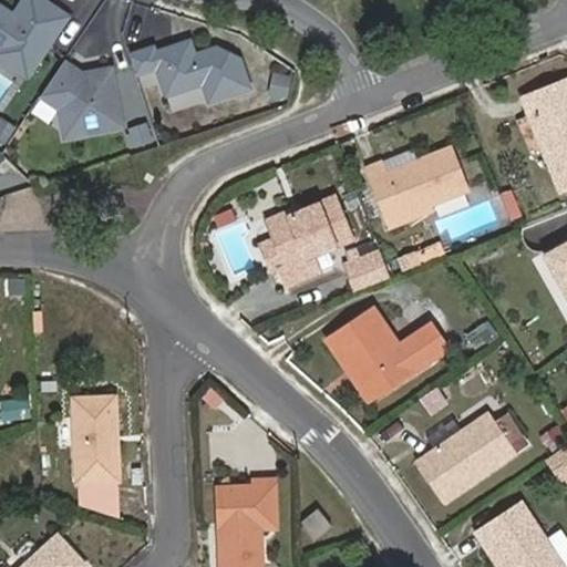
[(44,0),(17,0),(11,12),(0,6),(0,62),(32,79),(66,11),(44,0)]
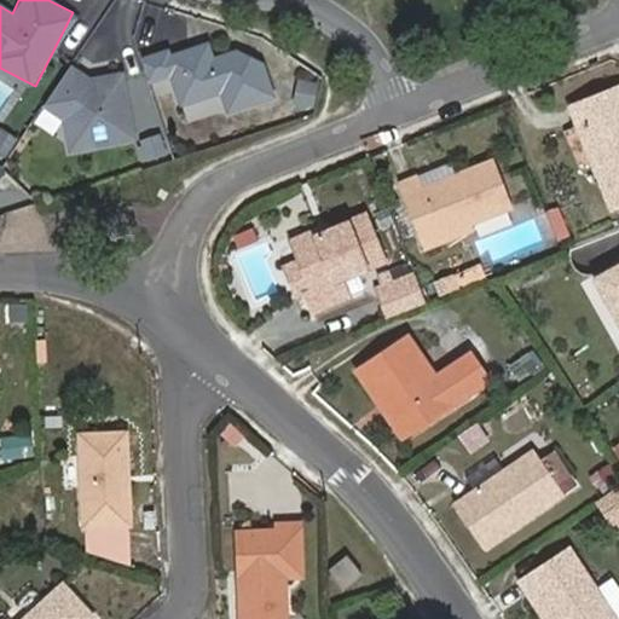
[(208,44),(138,56),(143,87),(126,91),(134,138),(158,134),(150,84),(174,80),(180,119),(270,104),(260,48),(210,57),(208,44)]
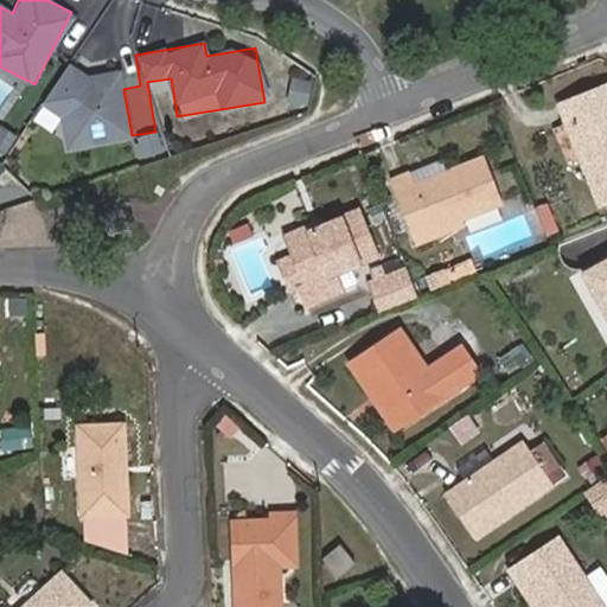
[(58,125),(64,153),(133,140),(117,66),(42,81),(51,126),(58,125)]
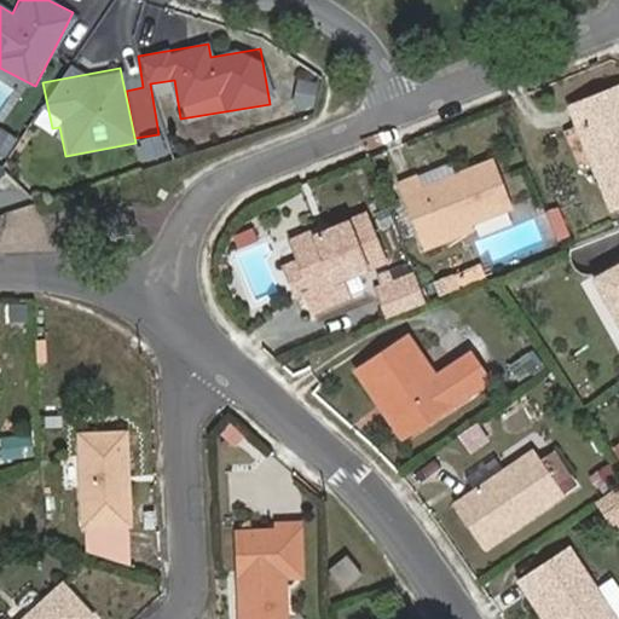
[(318,85),(293,80),(288,105),(312,110),(318,85)]
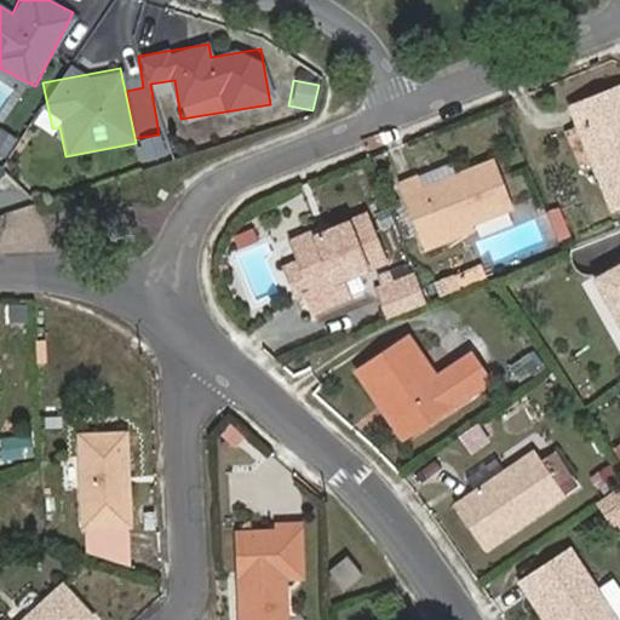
[(0,110),(12,90),(0,82),(0,110)]
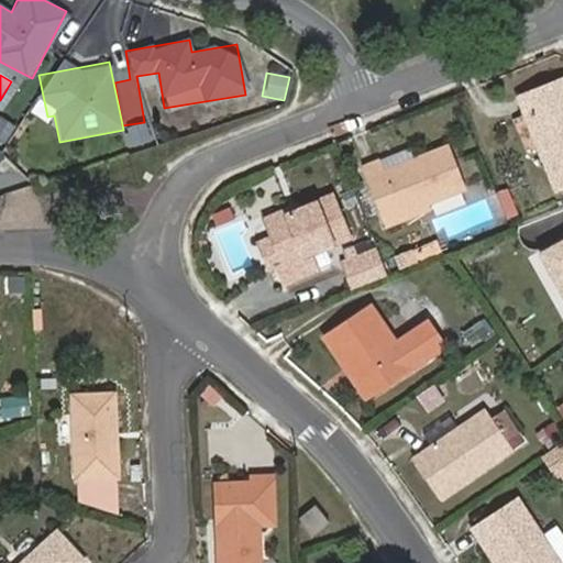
[(562,83),(528,96),(562,189),(562,188),(562,83)]
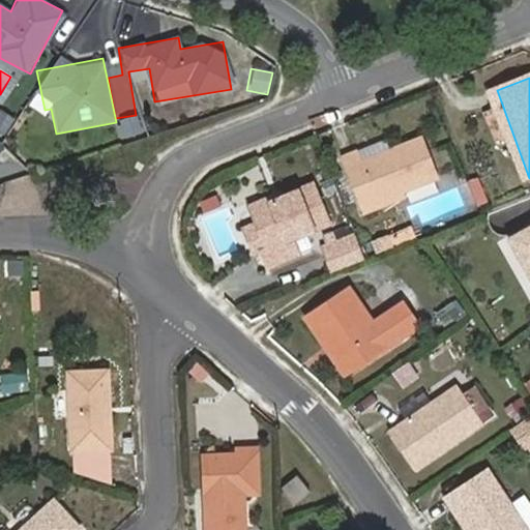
[(0,133),(4,136),(11,117),(0,112),(0,133)]
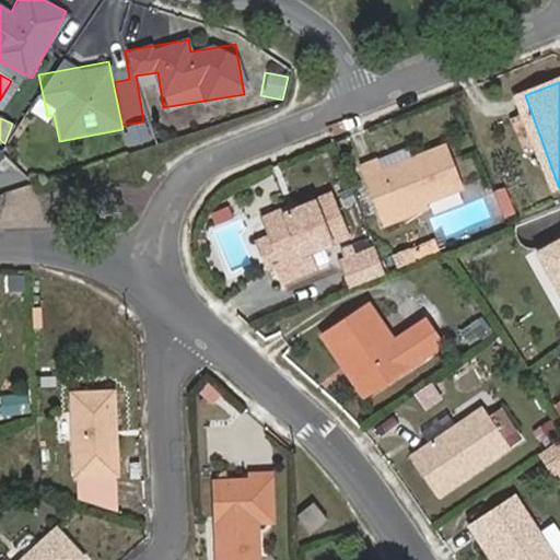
[(121,125),(127,148),(151,142),(146,119),(121,125)]
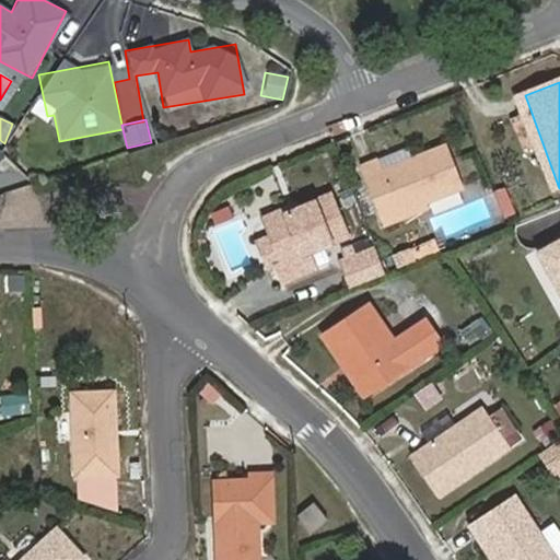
[(404,209),(432,198),(469,184),(454,142),(386,168),(382,156),(368,162),(389,222),(406,216),(404,209)]
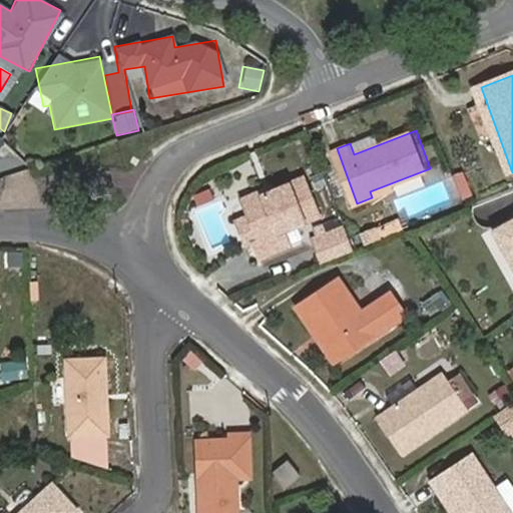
[(335,170),(324,173),(331,200),(341,198),(335,170)]
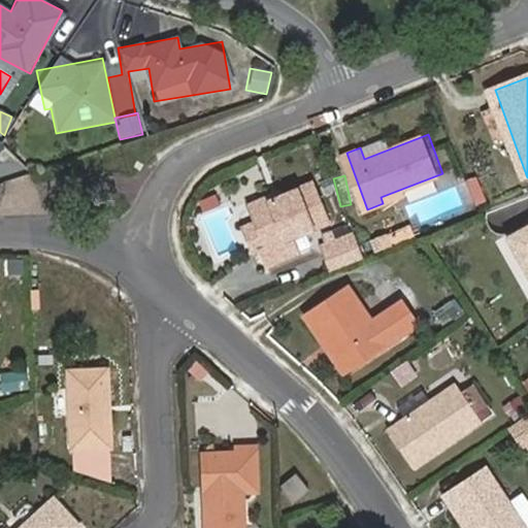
[(465,180),(473,205),(484,202),(476,177),(465,180)]
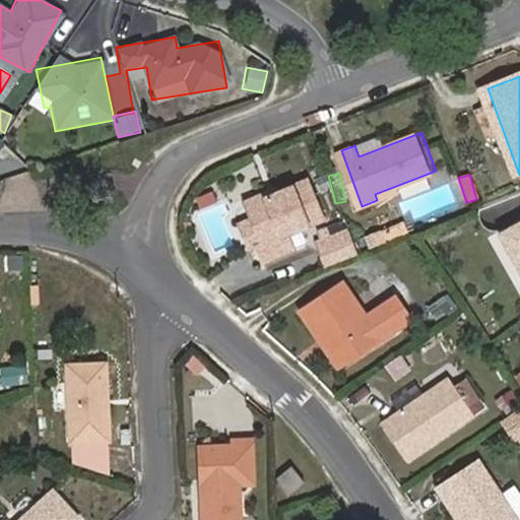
[(267,241),(261,244),(268,258),(297,246),(291,233),(327,217),(312,179),(281,191),(253,203),(258,217),(267,241)]
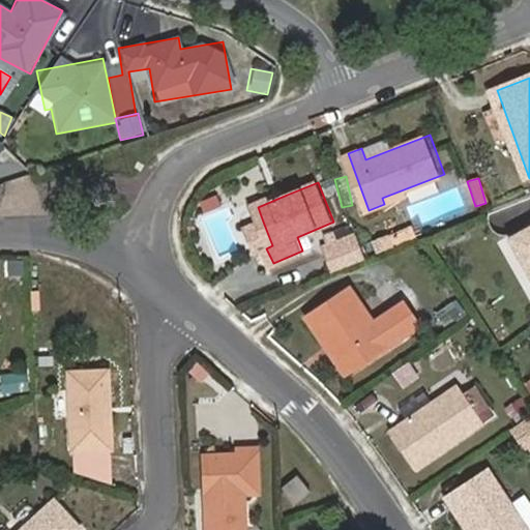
[(411,193),(409,187),(382,198),(384,204),(411,193)]
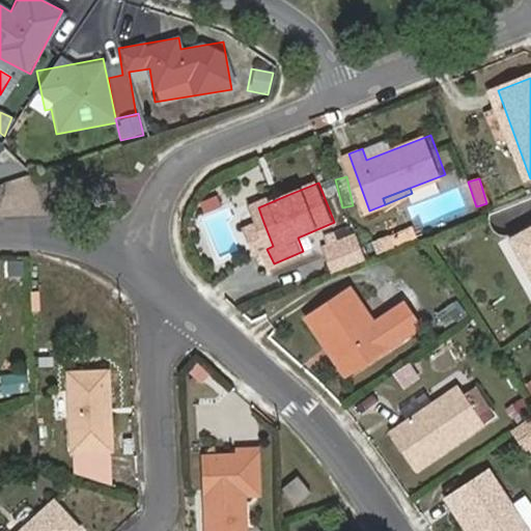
[(258,207),(287,195),(286,190),(255,201),(258,207)]
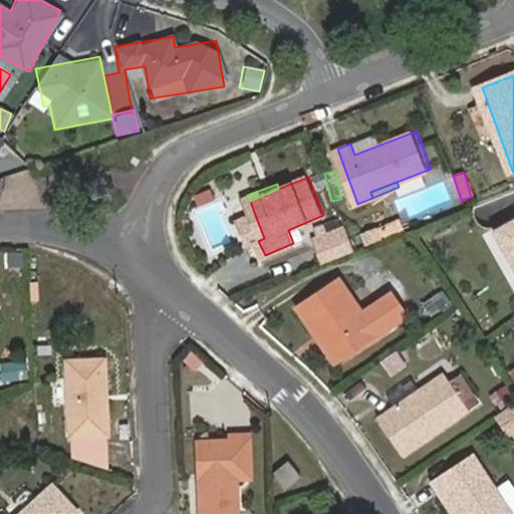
[(255,242),(258,241),(264,238),(255,215),(245,218),(255,242)]
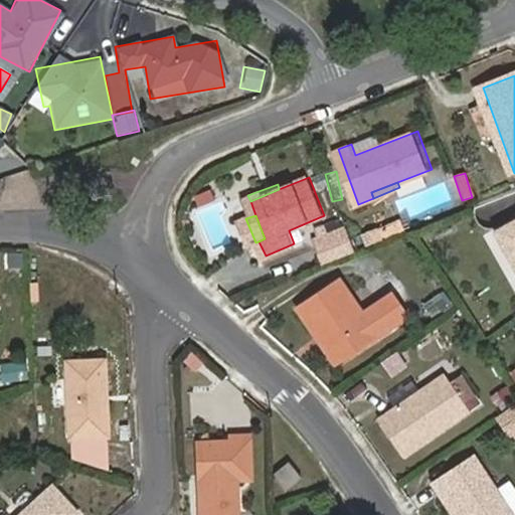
[(362,235),(366,244),(410,227),(406,218),(362,235)]
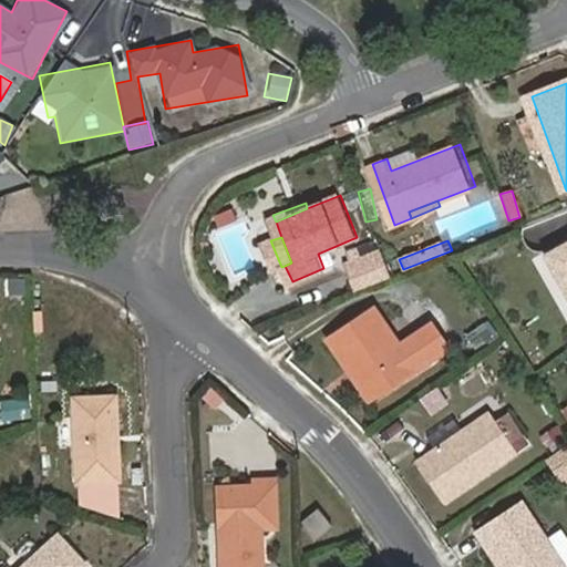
[(349,257),(351,263),(382,250),(380,245),(349,257)]
